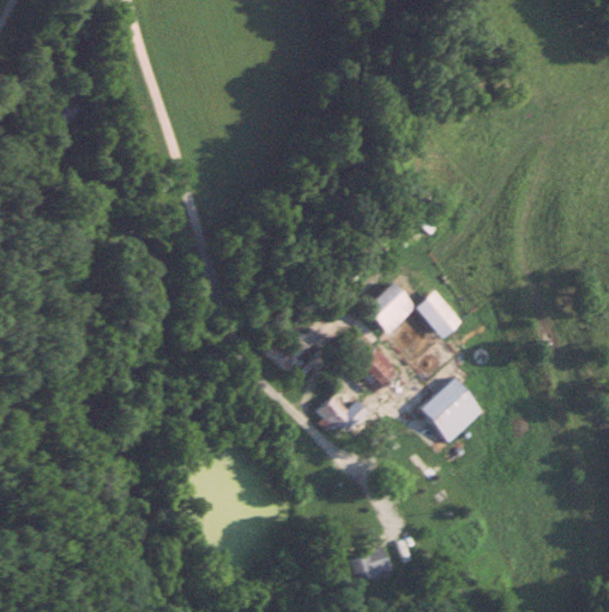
[(366,309),(390,333),(416,306),(392,282),(366,309)]
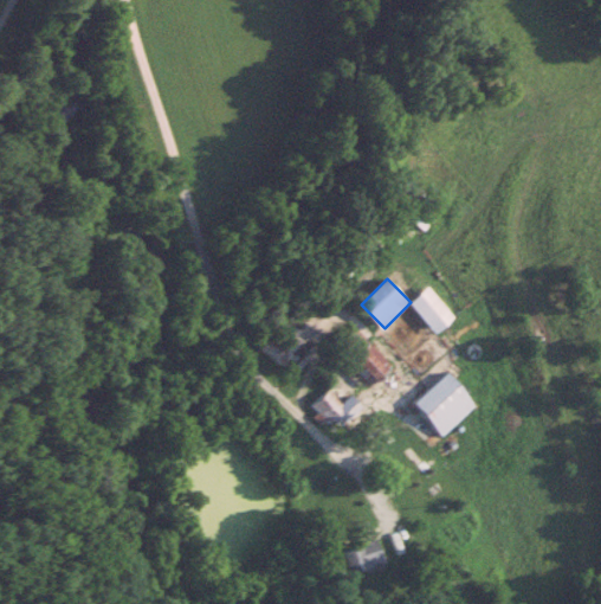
[(411,303),(438,334),(457,317),(430,287),(411,303)]
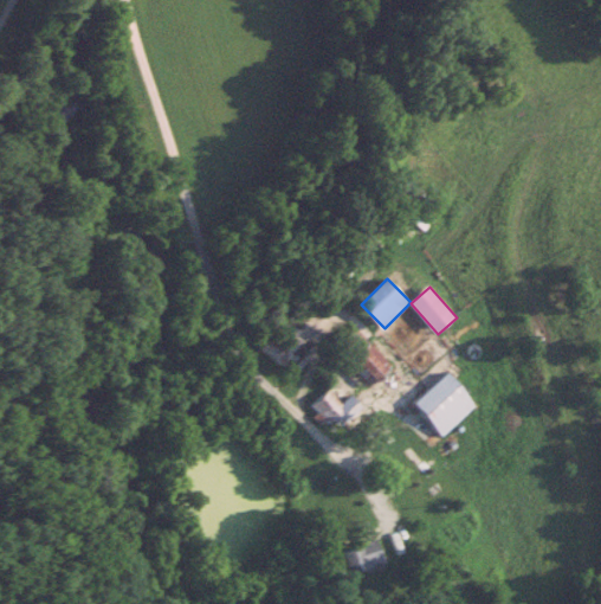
[(393,367),(370,344),(350,364),(373,387),(393,367)]
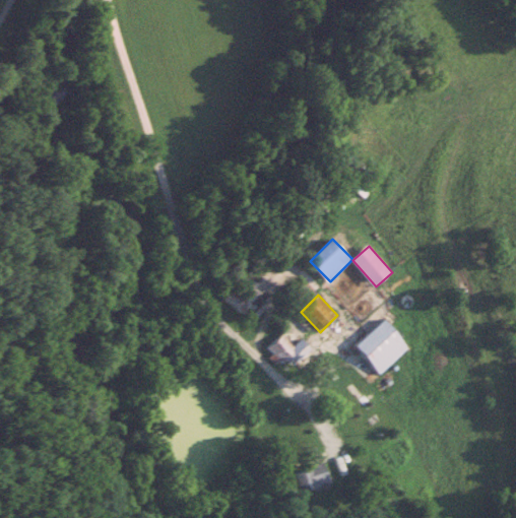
[(412,348),(387,319),(356,346),(381,375),(412,348)]
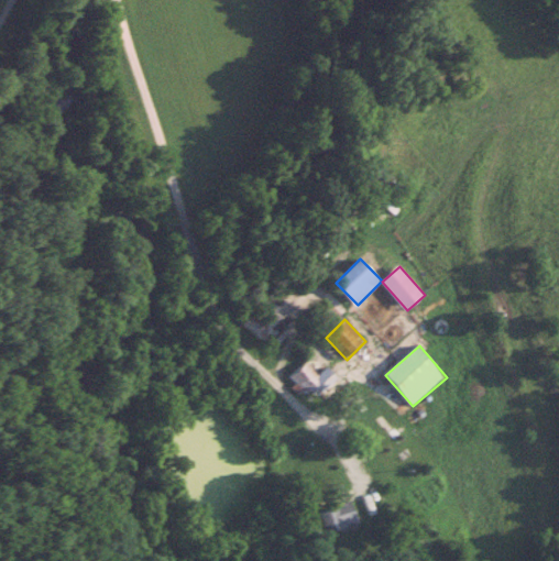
[(338,376),(328,367),(315,381),(302,367),(292,377),(314,399),(338,376)]
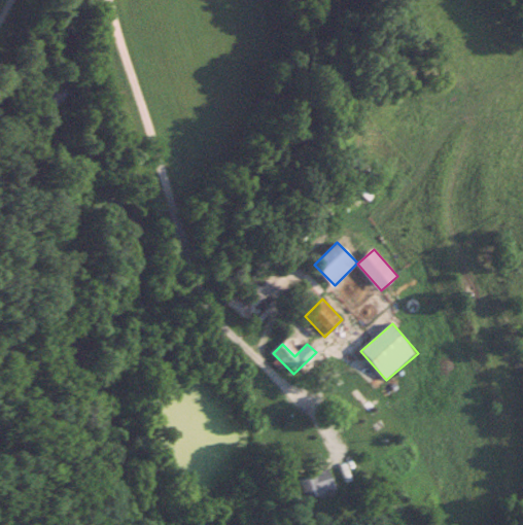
[(300,480),(307,502),(338,492),(330,469),(300,480)]
